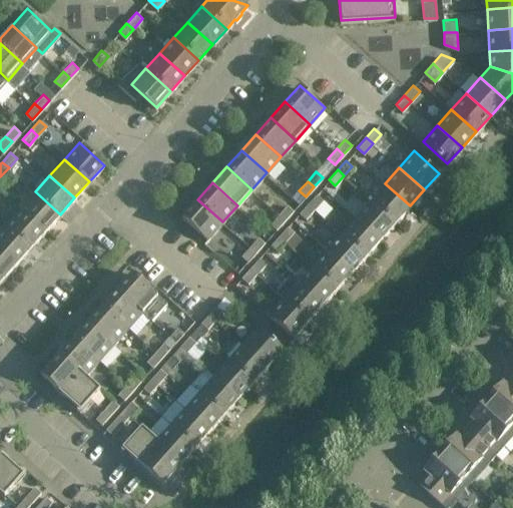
[(410,205),(385,183),(371,199),(395,221),(410,205)]
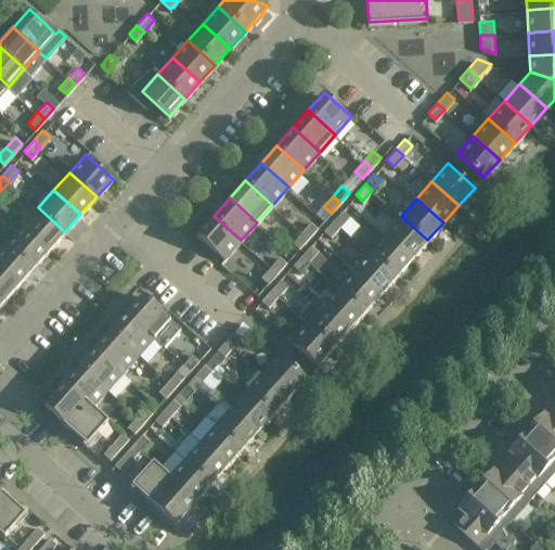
[(65,232),(38,207),(23,225),(49,250),(65,232)]
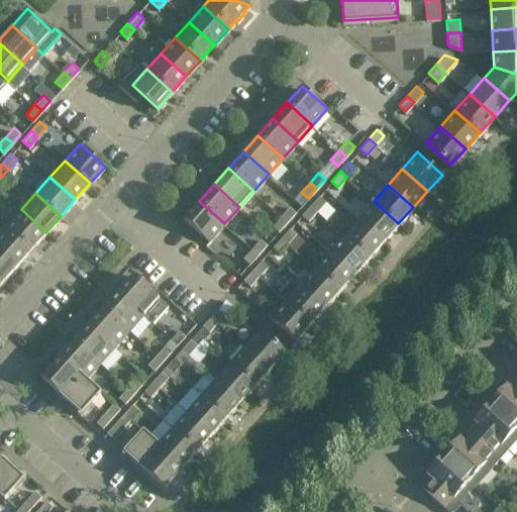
[(325,201),(319,195),(311,204),(317,209),(325,201)]
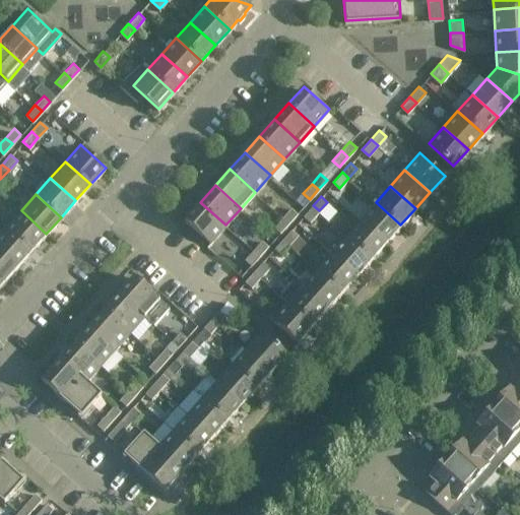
[(225,224),(200,202),(186,218),(210,241),(225,224)]
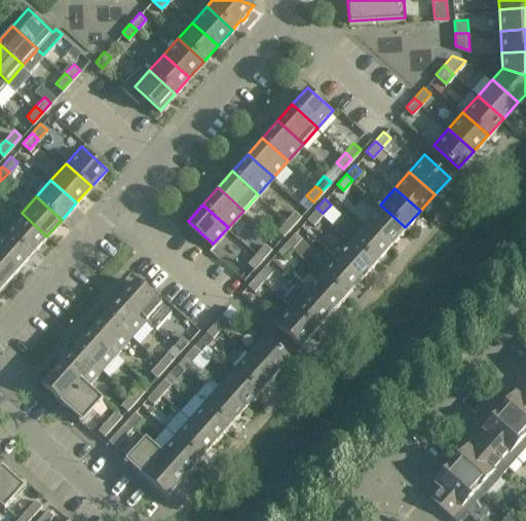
[(405,227),(380,205),(365,221),(390,244),(405,227)]
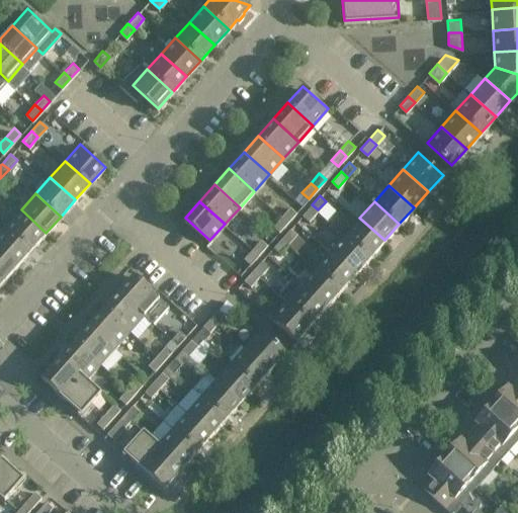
[(318,209),(312,204),(303,215),(309,220),(318,209)]
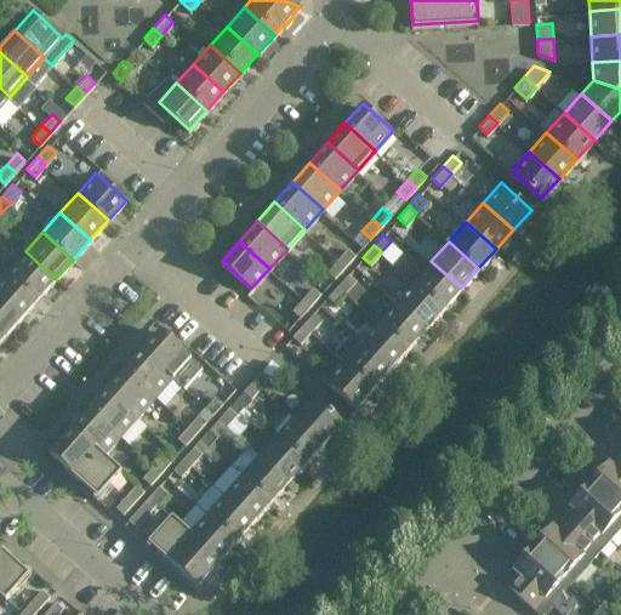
[(346,266),(355,254),(348,246),(337,258),(346,266)]
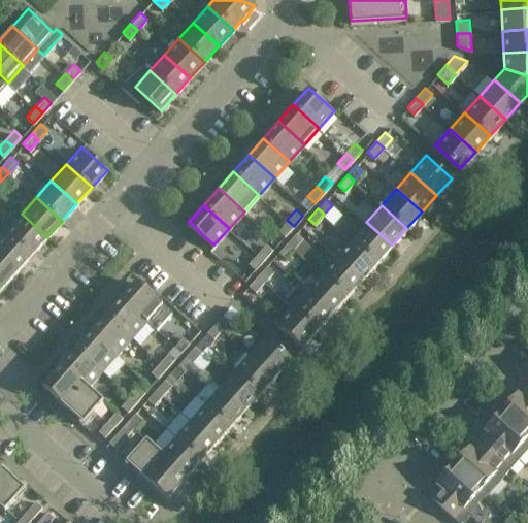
[(22,214),(6,230),(32,254),(46,237),(22,214)]
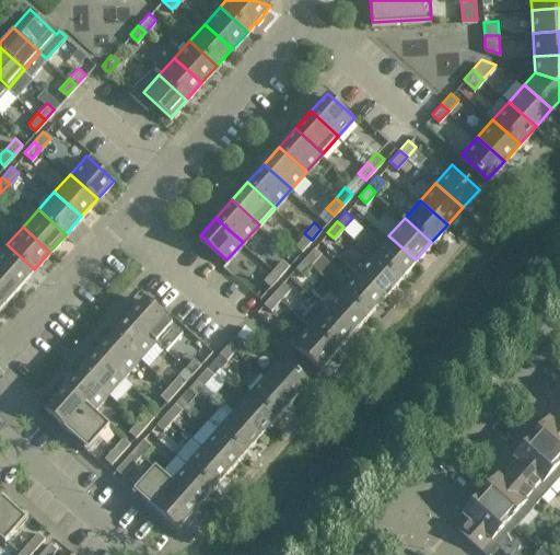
[(312,240),(304,233),(295,243),(302,250),(312,240)]
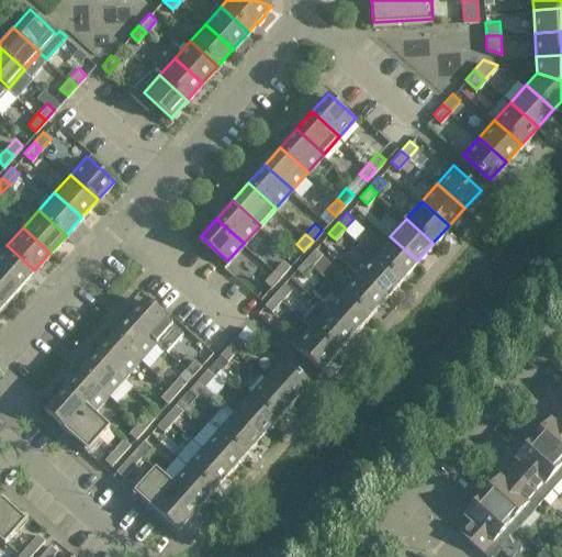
[(417,260),(390,236),(374,254),(402,279),(417,260)]
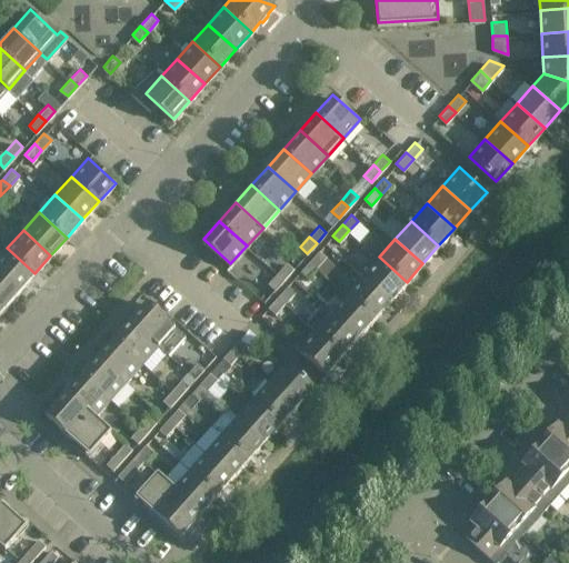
[(35,273),(7,248),(0,255),(0,273),(19,291),(35,273)]
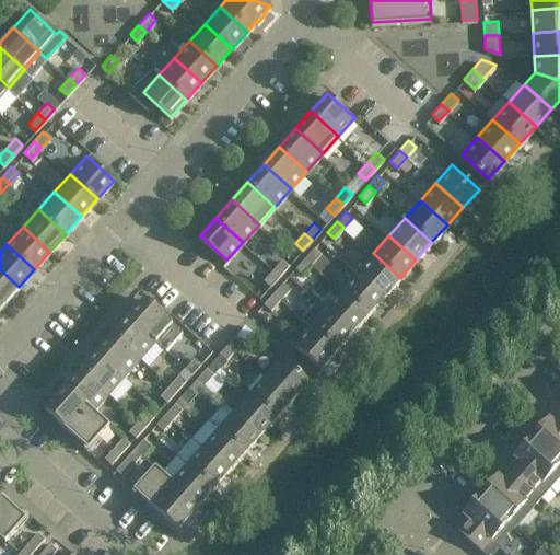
[(321,253),(314,246),(305,256),(312,263),(321,253)]
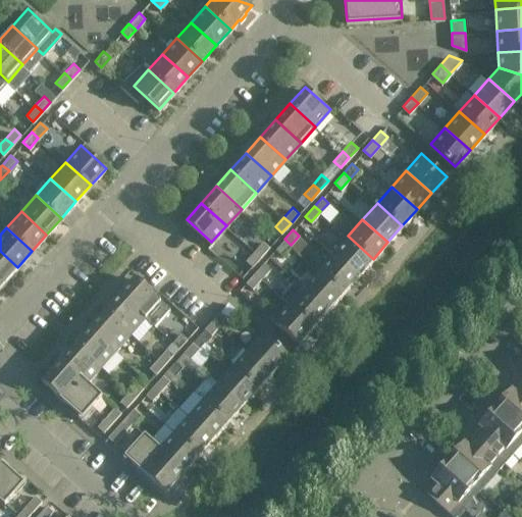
[(373,259),(348,236),(332,252),(358,275),(373,259)]
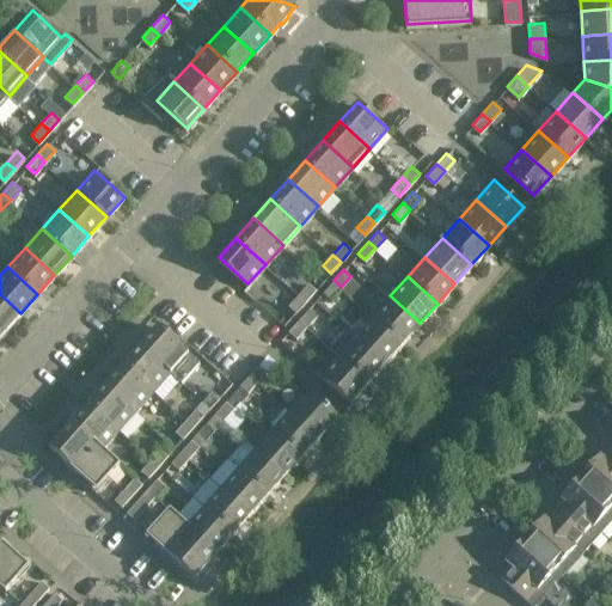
[(341,287),(334,280),(323,292),(330,299),(341,287)]
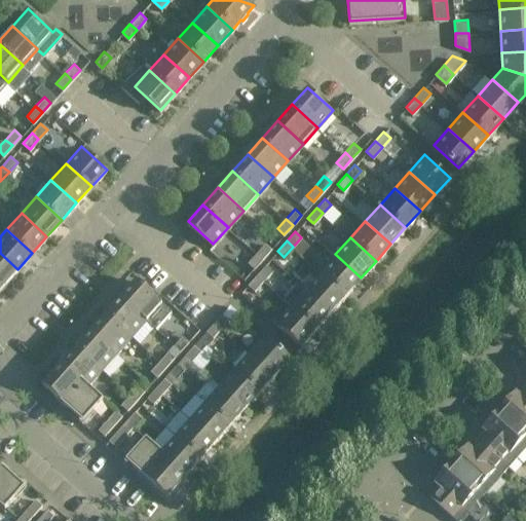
[(263,258),(271,248),(265,242),(256,252),(263,258)]
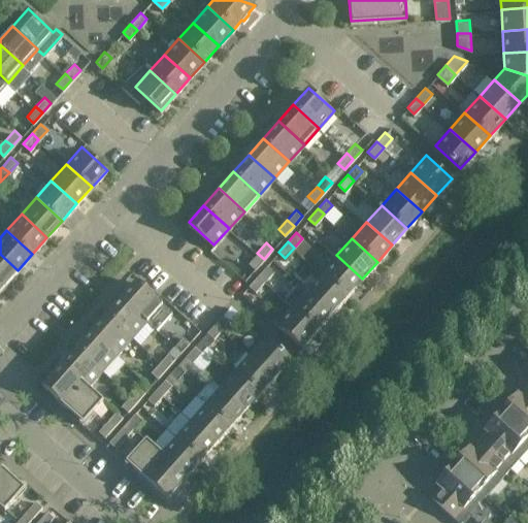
[(264,259),(257,253),(249,262),(255,268),(264,259)]
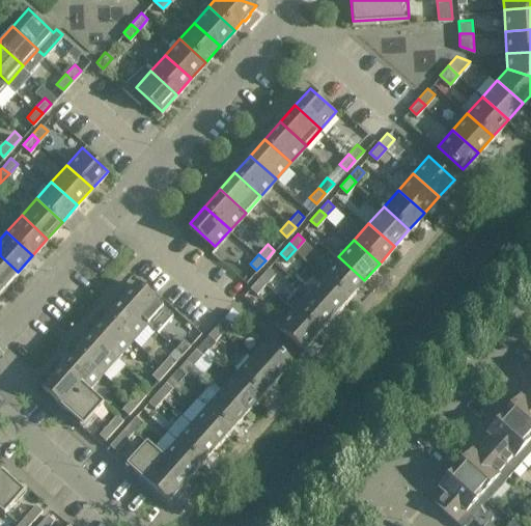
[(18,272),(0,255),(0,286),(2,288),(18,272)]
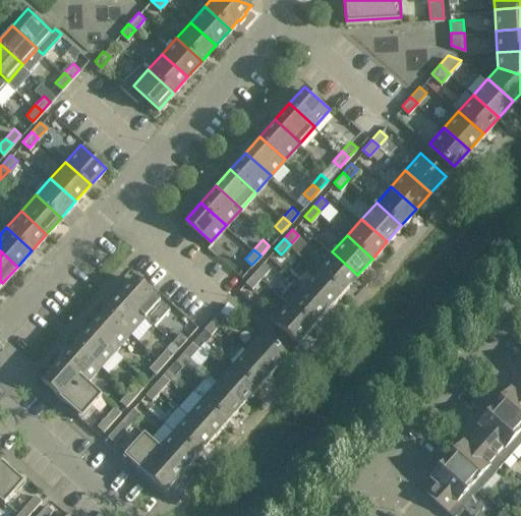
[(357,275),(332,251),(317,268),(343,291),(357,275)]
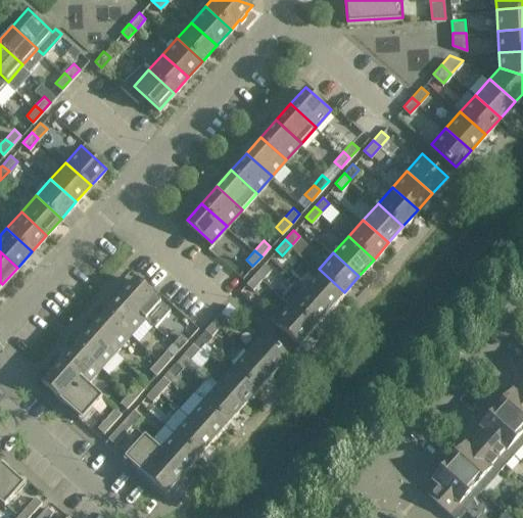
[(270,269),(264,263),(255,272),(263,278),(270,269)]
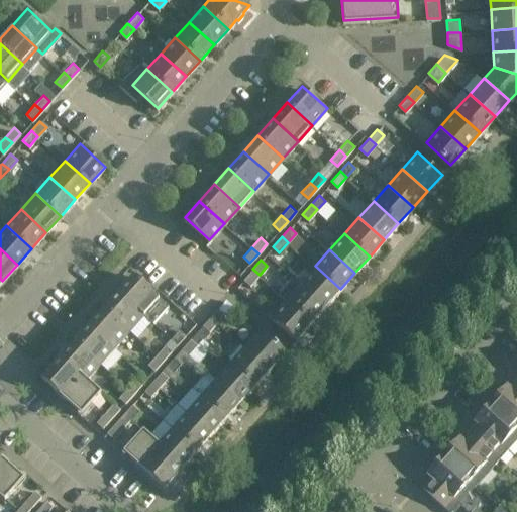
[(340,289),(315,266),(300,282),(325,305),(340,289)]
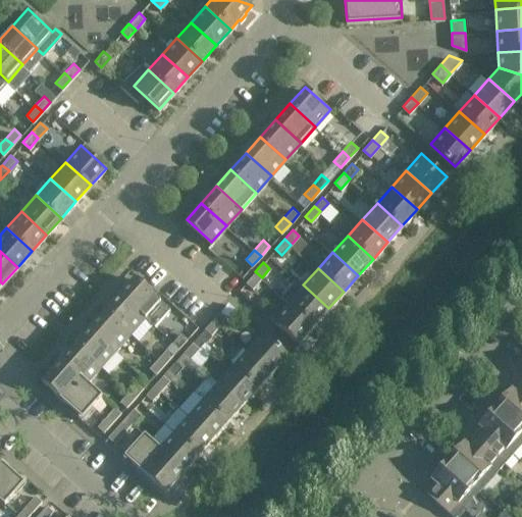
[(262,277),(255,271),(246,281),(252,288),(262,277)]
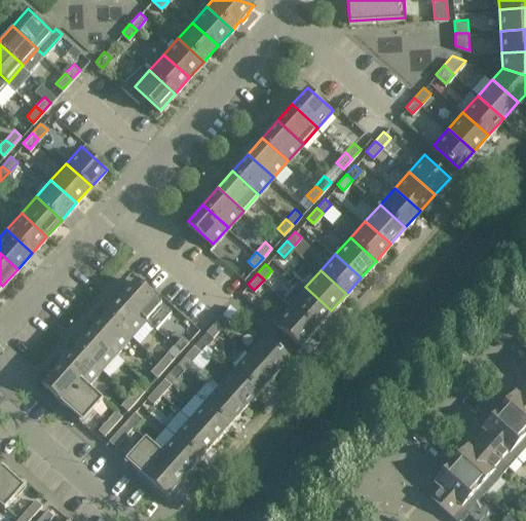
[(137,278),(121,295),(147,318),(162,301),(137,278)]
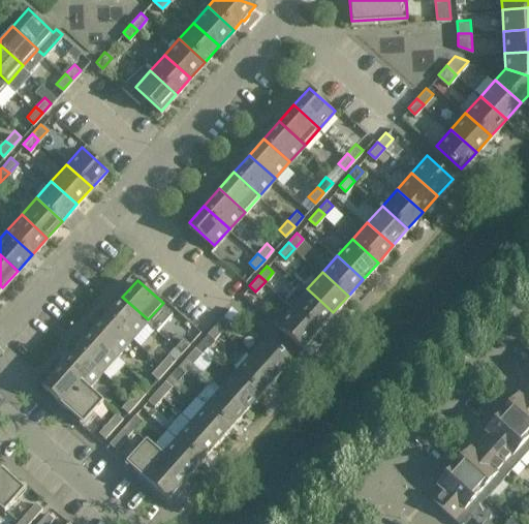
[(333,312),(307,288),(292,305),(318,329),(333,312)]
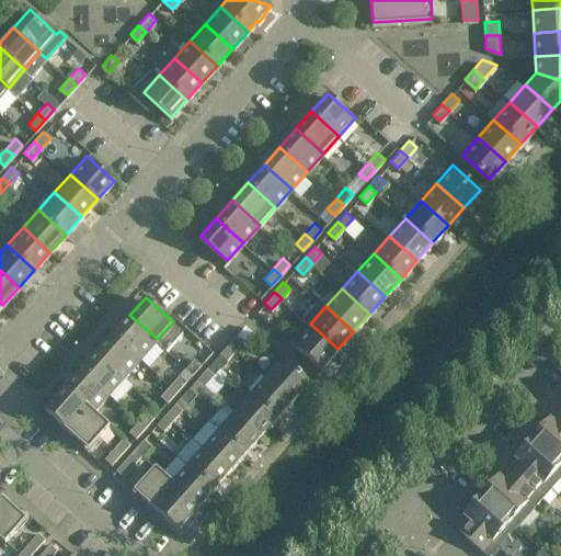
[(157,339),(129,315),(114,332),(141,356),(157,339)]
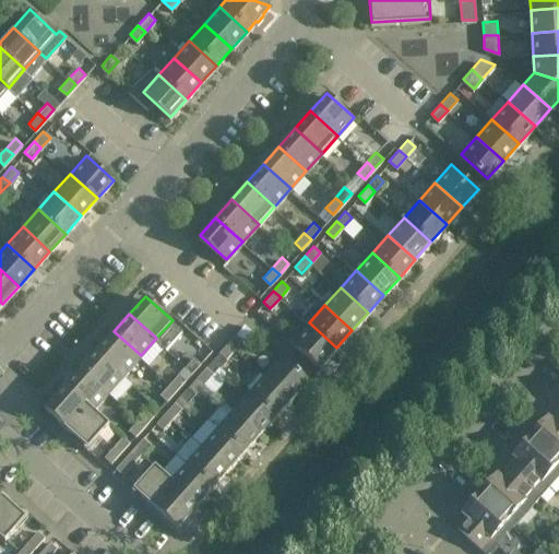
[(336,348),(309,322),(293,341),(320,366),(336,348)]
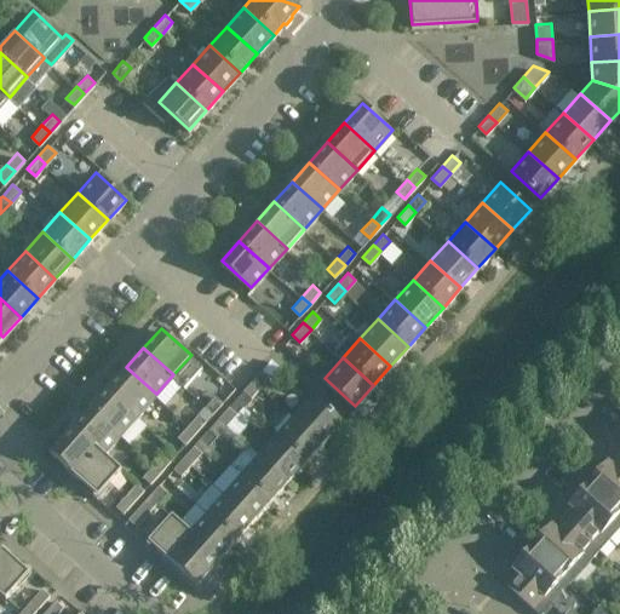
[(253,377),(262,384),(271,373),(264,366),(253,377)]
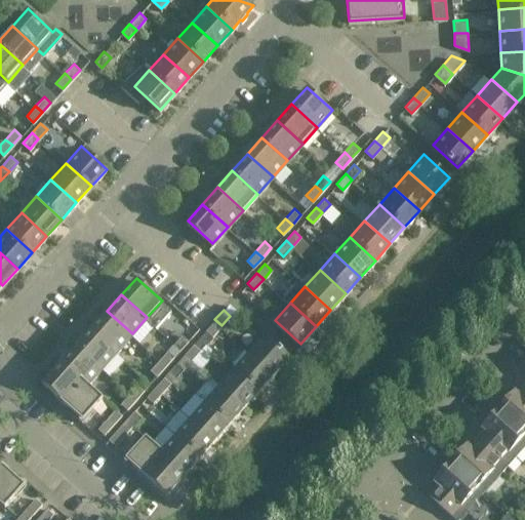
[(132,333),(107,311),(91,327),(117,350),(132,333)]
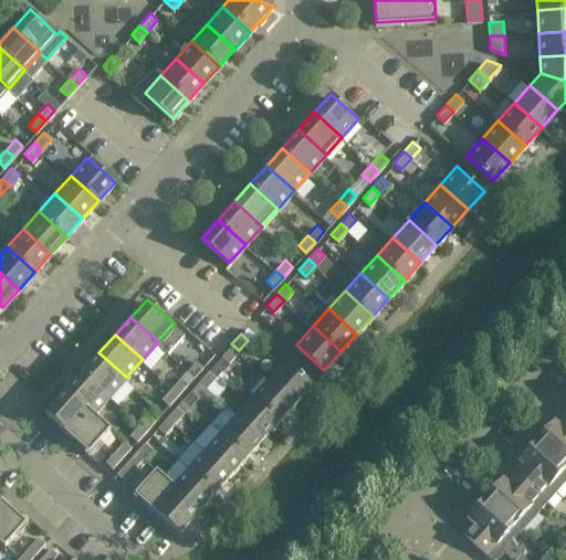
[(216,361),(224,369),(230,362),(229,361),(239,350),(231,344),(216,361)]
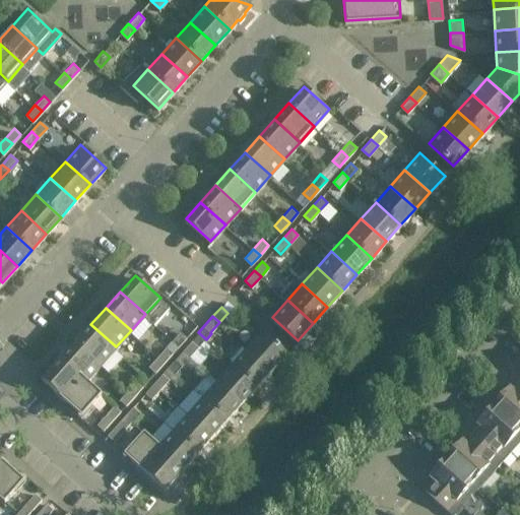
[(116,346),(90,324),(76,340),(102,363),(116,346)]
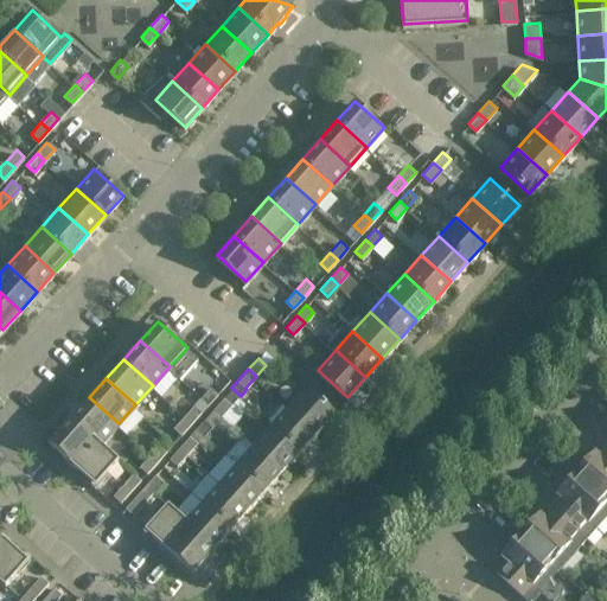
[(305,384),(287,404),(317,430),(334,411),(305,384)]
